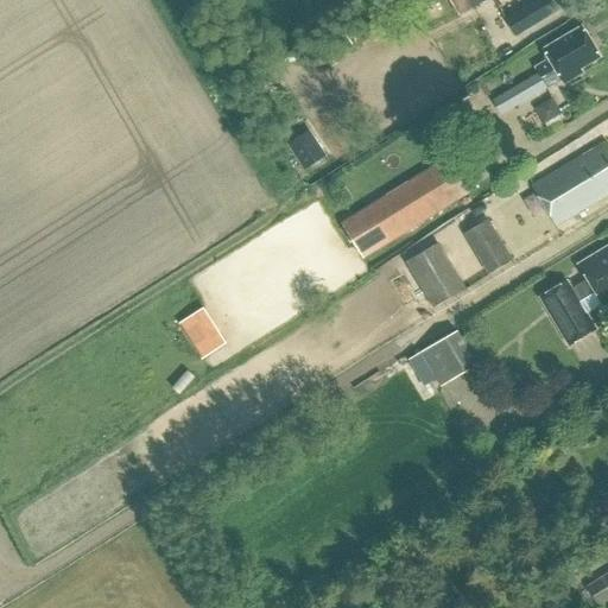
[(463,0),(470,10),(486,0),(463,0)]
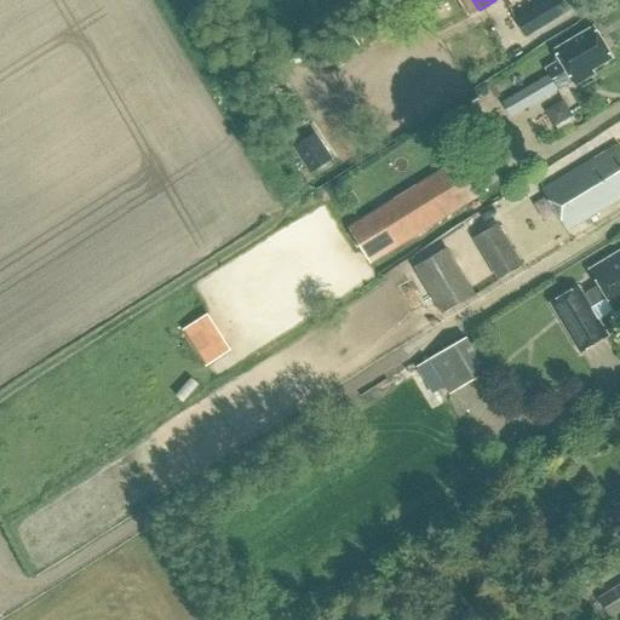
[(574,85),(592,74),(590,70),(610,58),(593,28),(555,51),(557,56),(554,58),(556,62),(545,68),(549,76),(503,103),(511,116),(557,90),(557,91),(573,82),(574,85)]
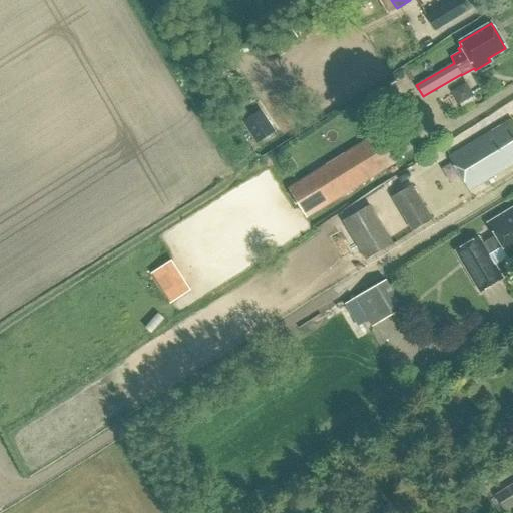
[(466,84),(452,92),(459,105),(473,97),(466,84)]
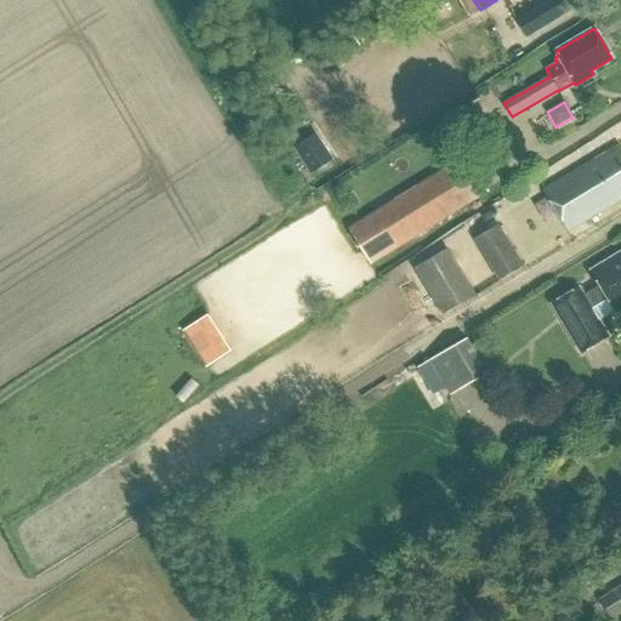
[(620,198),(620,148),(617,143),(590,160),(541,189),(567,232),(620,198)]
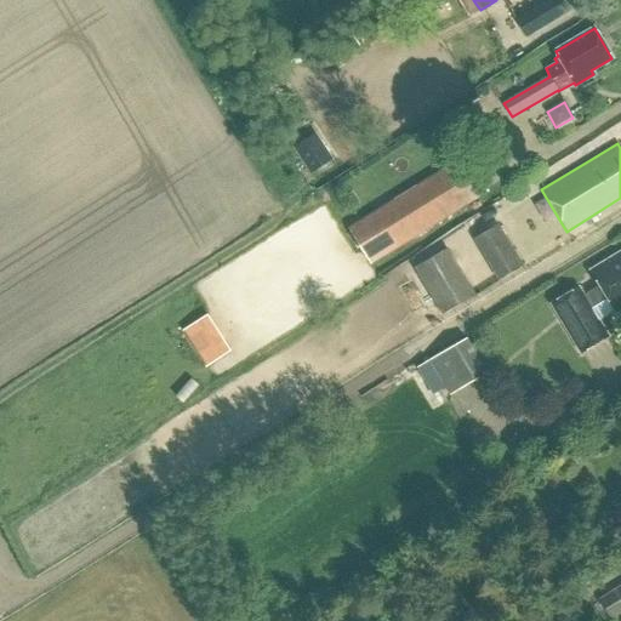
[(322,144),(301,158),(311,174),(332,160),(322,144)]
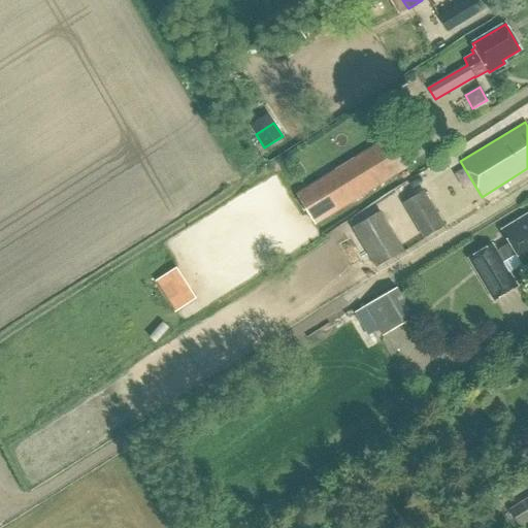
[(316,225),(416,162),(396,131),(296,193),(316,225)]
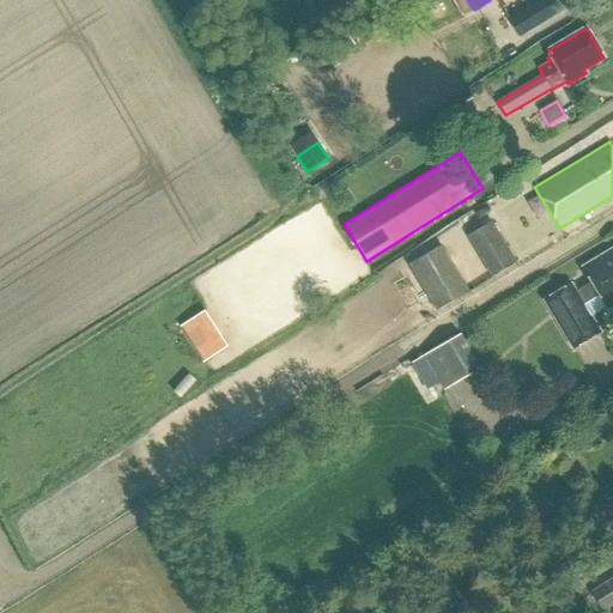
[(492,277),(516,262),(492,220),(468,235),(492,277)]
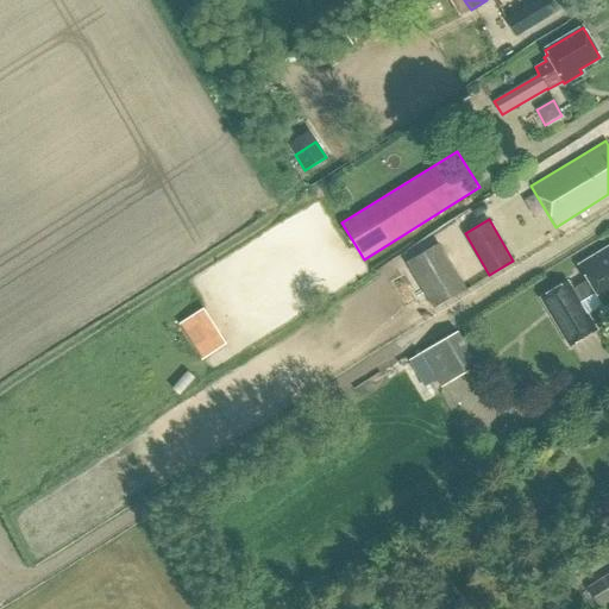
[(433,309),(468,289),(439,243),(406,263),(433,309)]
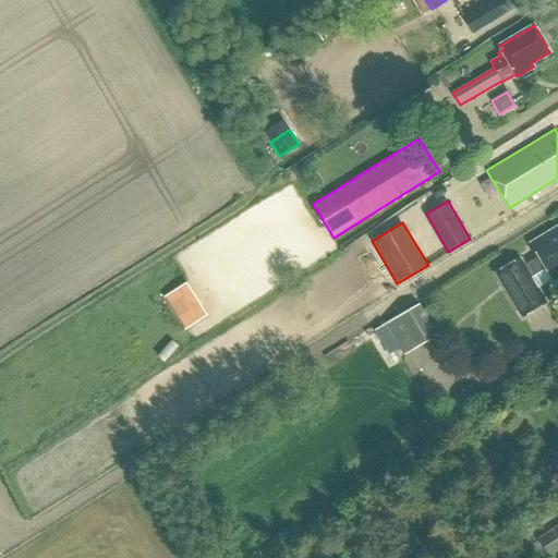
[(557,225),(530,242),(537,256),(523,265),(519,258),(493,275),(520,319),(546,303),(531,277),(545,268),(553,280),(557,276),(557,225)]
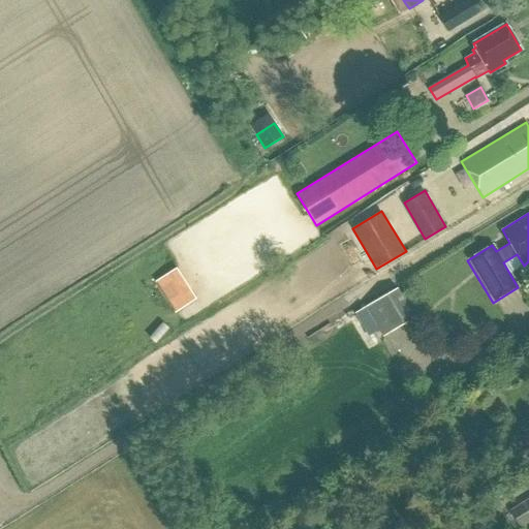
[(177,270),(157,283),(176,312),(195,300),(177,270)]
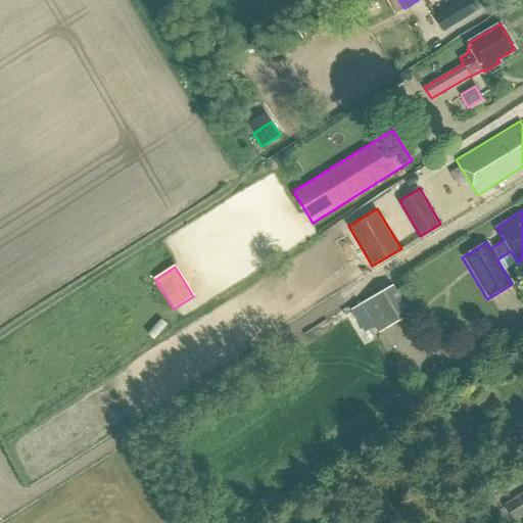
[(380,332),(411,314),(393,284),(362,302),(380,332)]
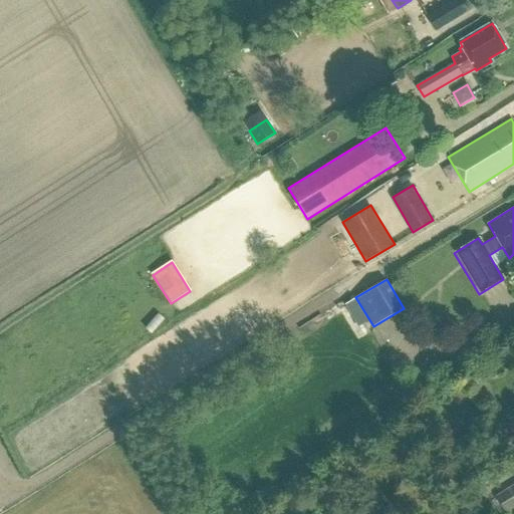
[(506,512),(513,506),(513,479),(493,493),(506,512)]
